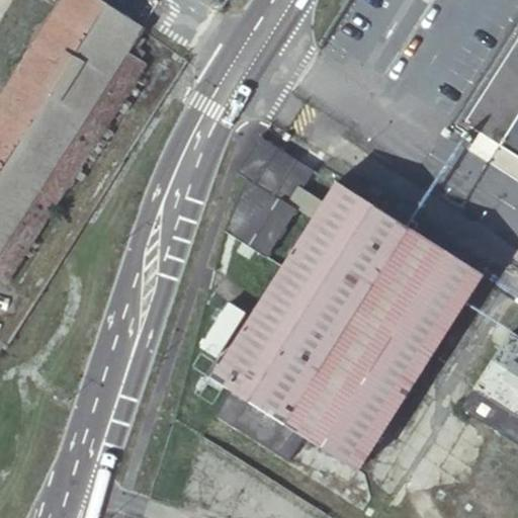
[(0,276),(7,281),(147,63),(124,50),(140,26),(98,0),(64,0),(0,102),(0,94),(57,3),(51,0),(18,0),(0,29),(0,276)]
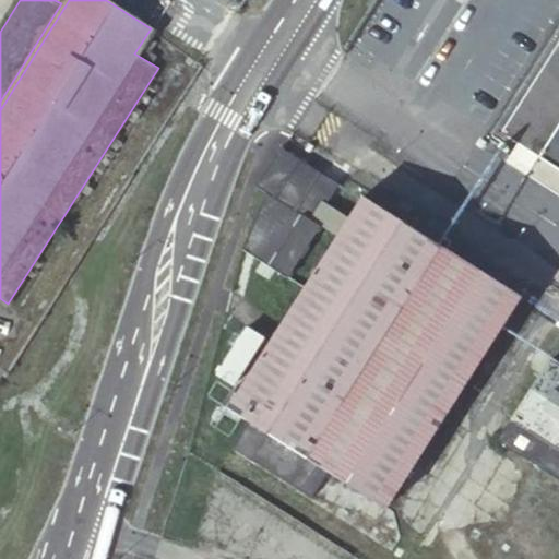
[(558,134),(543,162),(558,171),(558,134)]
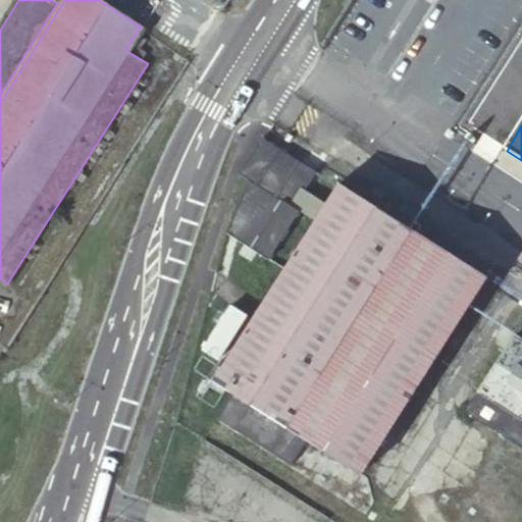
[(264,136),(240,173),(248,178),(228,230),(271,258),(302,210),(296,207),(318,171),(264,136)]
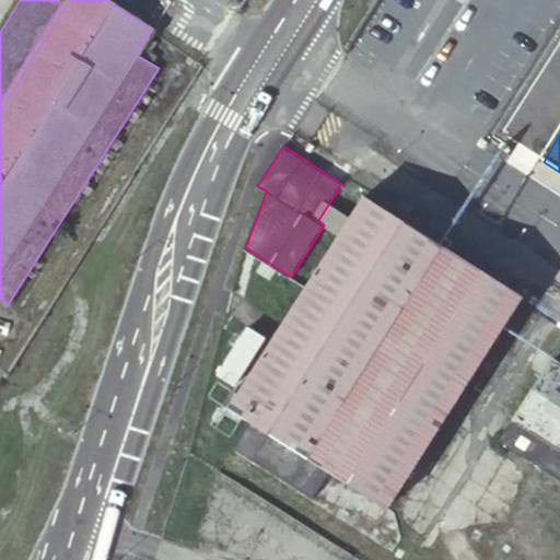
[(370,492),(389,505),(523,296),(364,196),(230,405),(252,419),(234,445),(352,521),(370,492)]
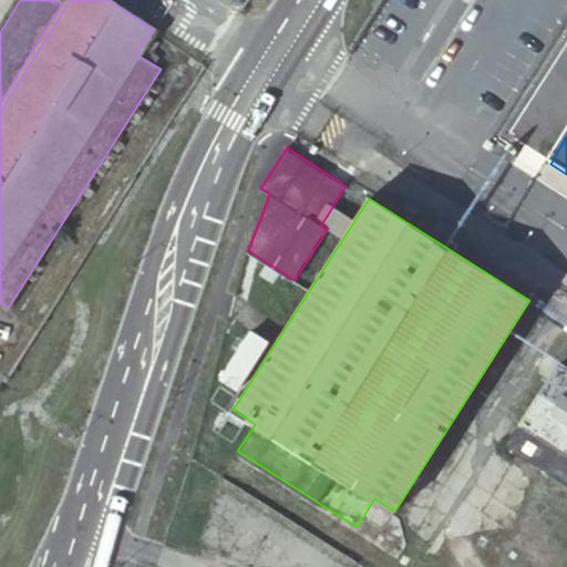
[(507,443),(566,481),(566,368),(559,363),(507,443)]
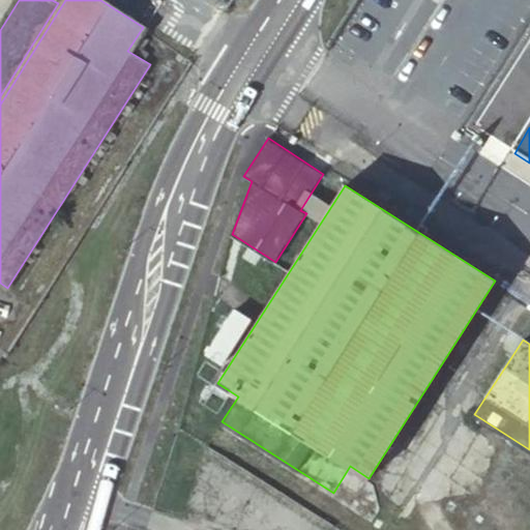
[(484,523),(495,529),(529,529),(529,487),(513,476),(484,523)]
